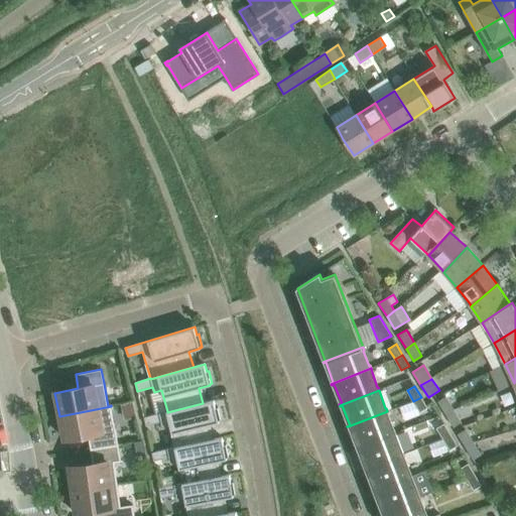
[(445,396),(438,401),(437,401),(445,414),(455,410),(445,396)]
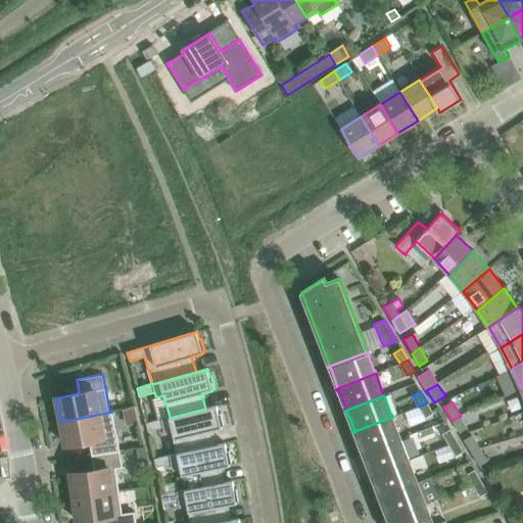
[(433,413),(427,402),(419,407),(426,418),(433,413)]
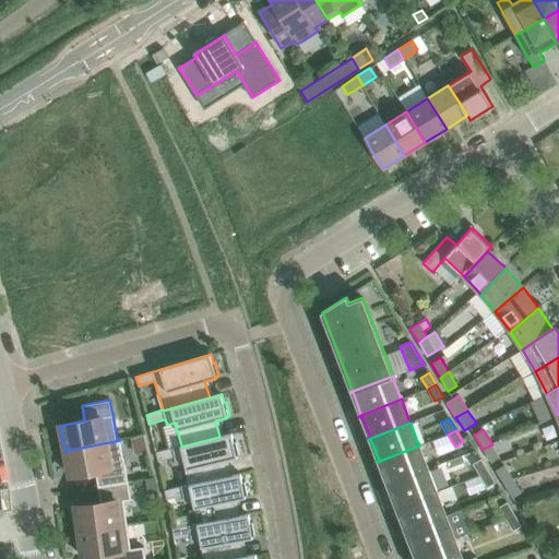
[(181,445),(156,452),(158,462),(175,458),(176,464),(185,462),(190,485),(190,486),(228,476),(224,460),(237,456),(237,455),(239,455),(236,441),(234,442),(232,433),(219,437),(181,447),(181,445)]
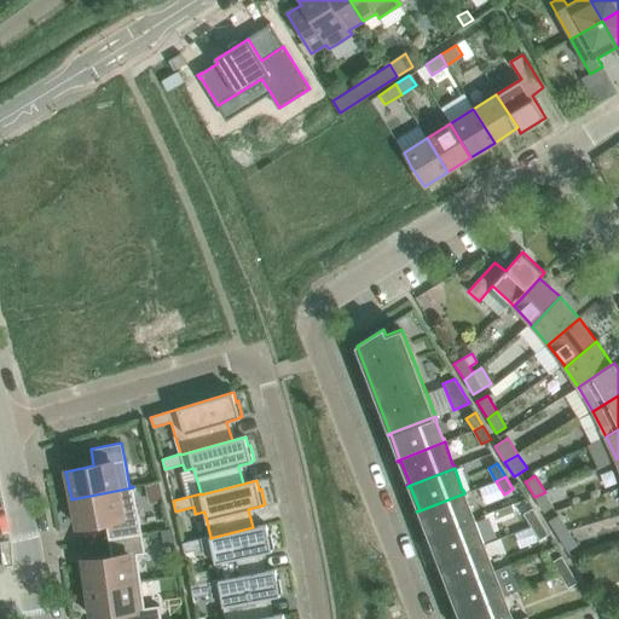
[(133,487),(71,499),(77,527),(105,521),(109,538),(142,533),(133,487)]
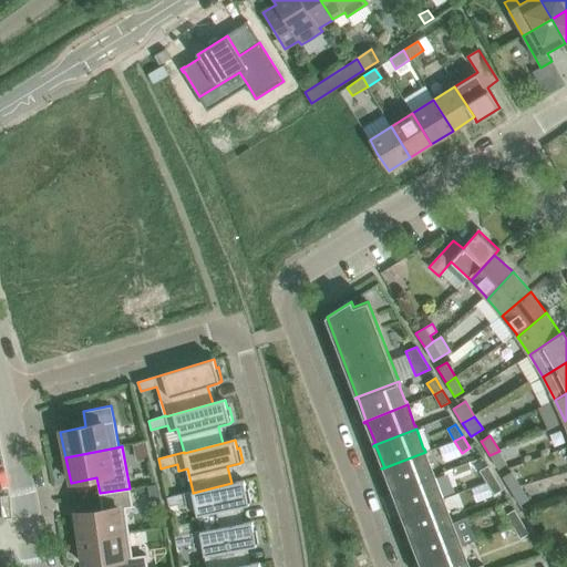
[(500,451),(490,455),(497,470),(507,464),(500,451)]
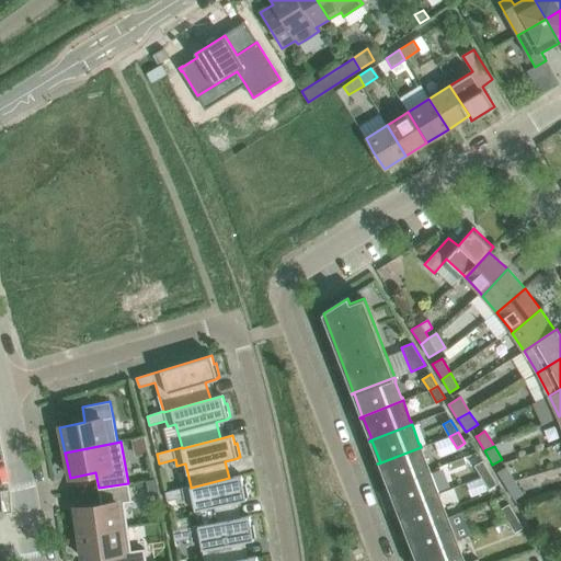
[(423,450),(421,447),(378,464),(378,465),(380,464),(389,485),(387,487),(387,488),(431,470),(428,467),(422,451),(423,450)]
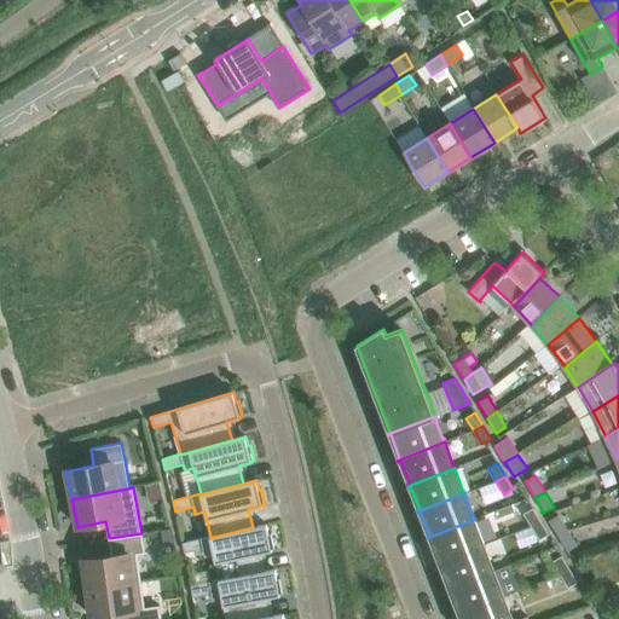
[(541,521),(533,508),(524,514),(532,527),(541,521)]
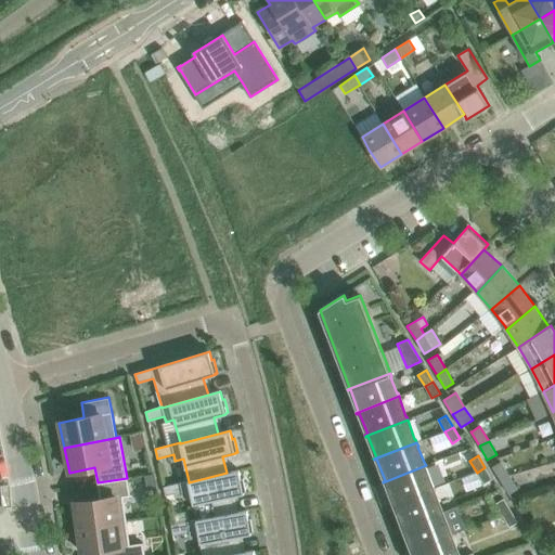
[(501,462),(492,467),(499,479),(510,476),(501,462)]
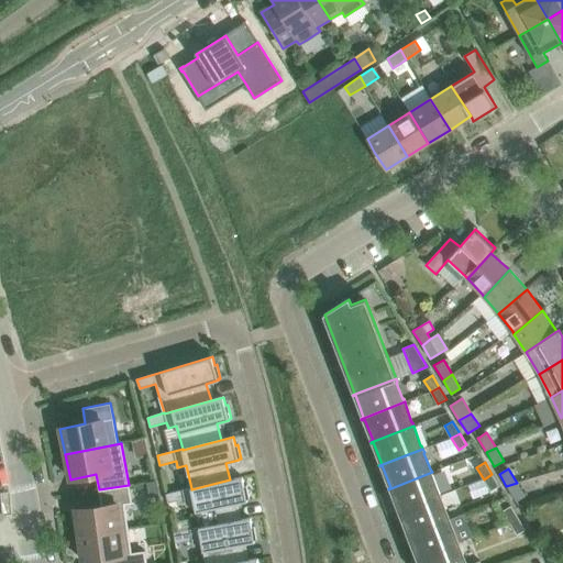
[(433,476),(432,472),(388,489),(392,488),(399,510),(397,511),(397,512),(441,496),(439,492),(439,493),(432,476),(433,476)]
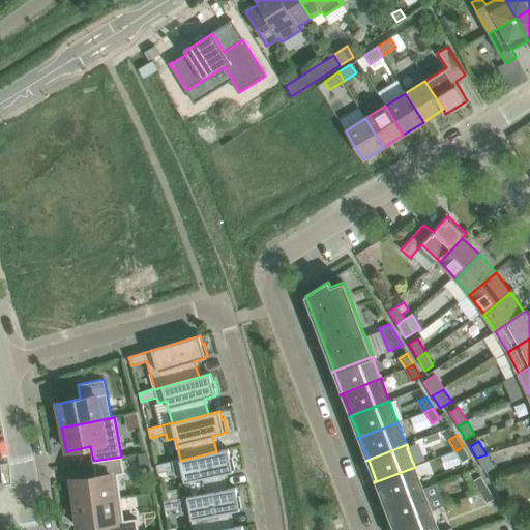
[(470,458),(463,446),(455,451),(462,462),(470,458)]
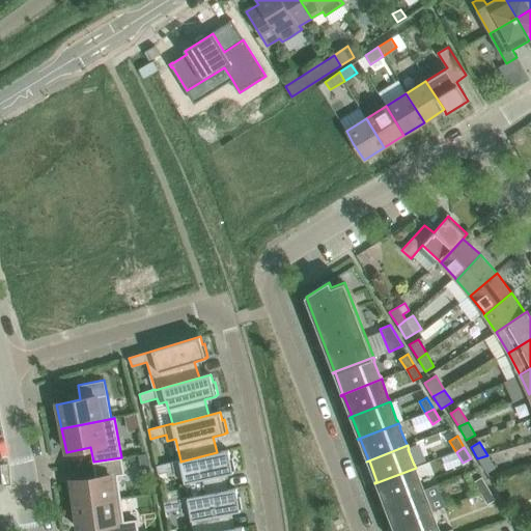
[(180,460),(157,466),(158,474),(173,471),(175,477),(184,475),(188,498),(188,499),(224,491),(221,475),(233,472),(233,471),(235,471),(232,457),(230,458),(228,450),(217,452),(180,462),(180,460)]
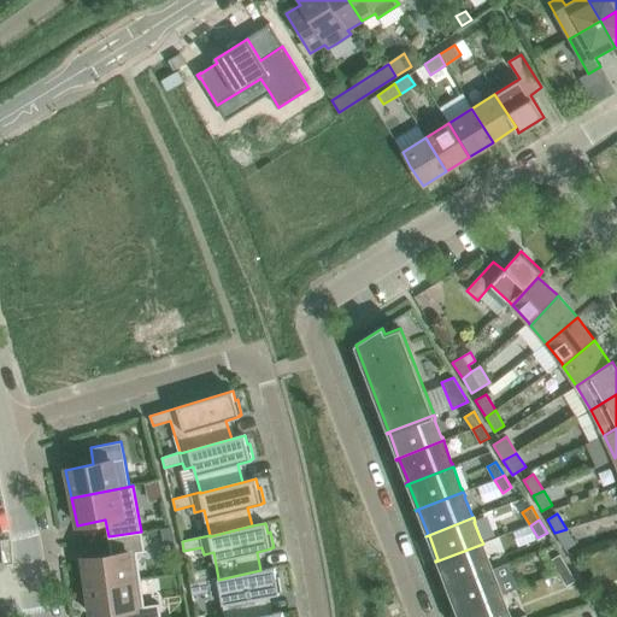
[(171,527),(160,529),(163,544),(175,541),(171,527)]
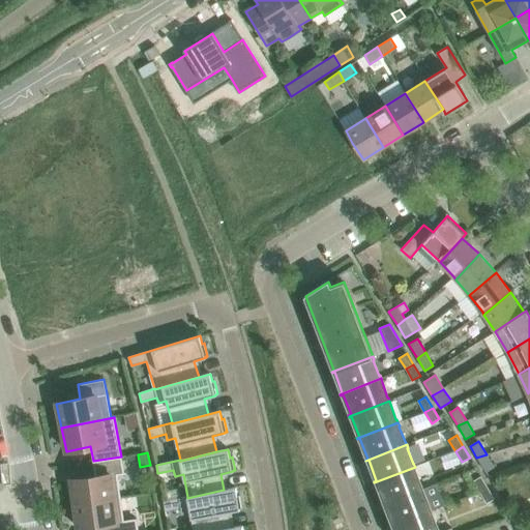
[(487,454),(476,458),(486,472),(494,467),(487,454)]
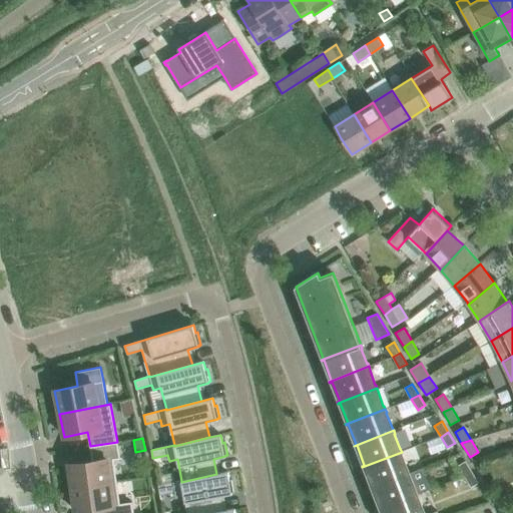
[(92,461),(68,465),(72,488),(117,482),(114,460),(120,459),(117,442),(90,446),(92,461)]
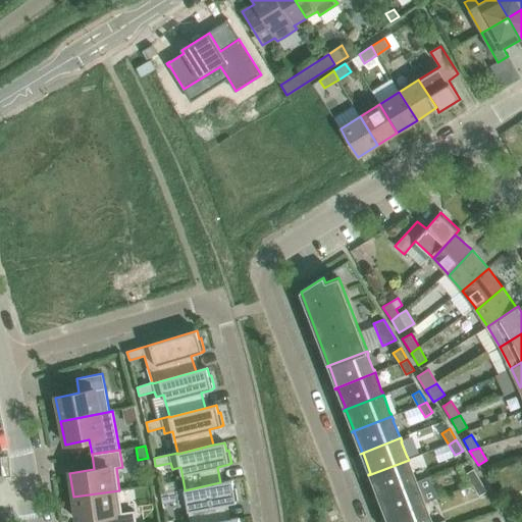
[(409,460),(368,475),(368,476),(371,475),(378,494),(376,496),(376,497),(417,481),(416,478),(415,478),(409,463),(410,463),(409,460)]
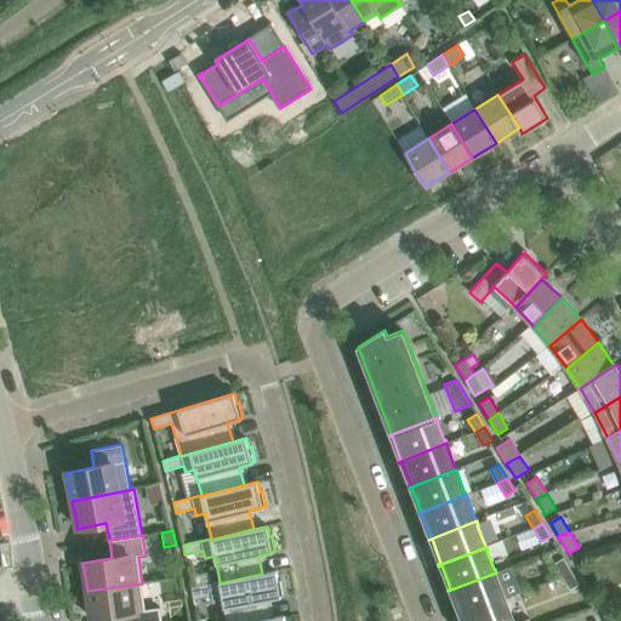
[(571,571),(564,558),(554,564),(563,576),(571,571)]
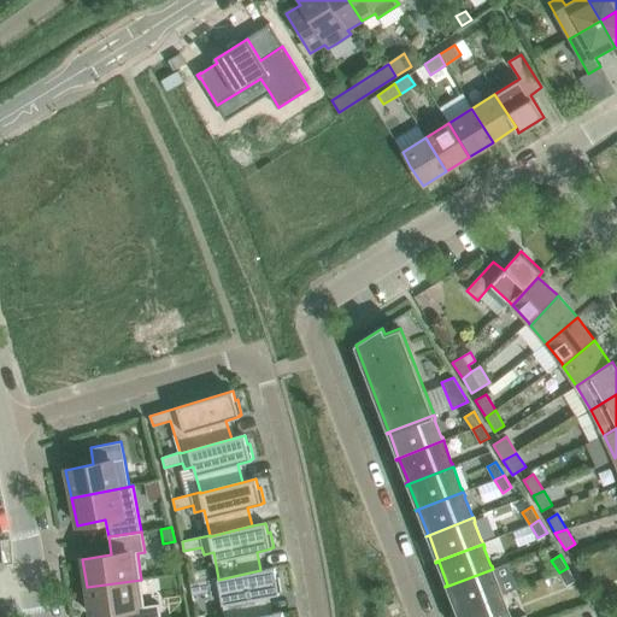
[(209,581),(191,583),(192,595),(211,592),(211,598),(221,595),(224,616),(254,616),(269,615),(265,595),(280,594),(280,592),(282,592),(278,576),(276,577),(275,568),(260,570),(218,580),(218,579),(209,581)]
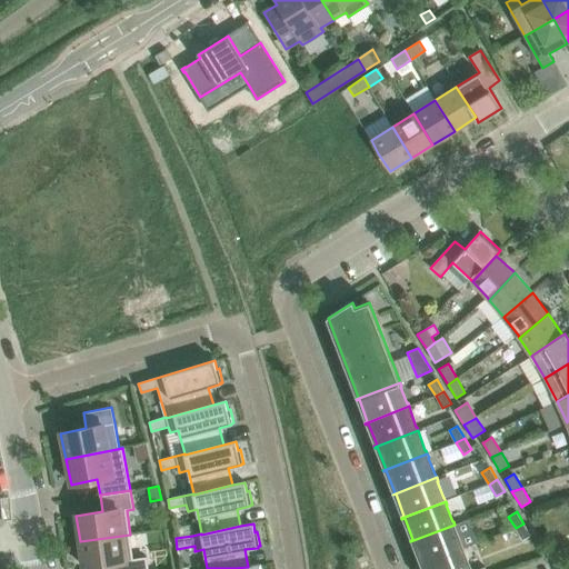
[(531,536),(523,523),(516,528),(522,540),(531,536)]
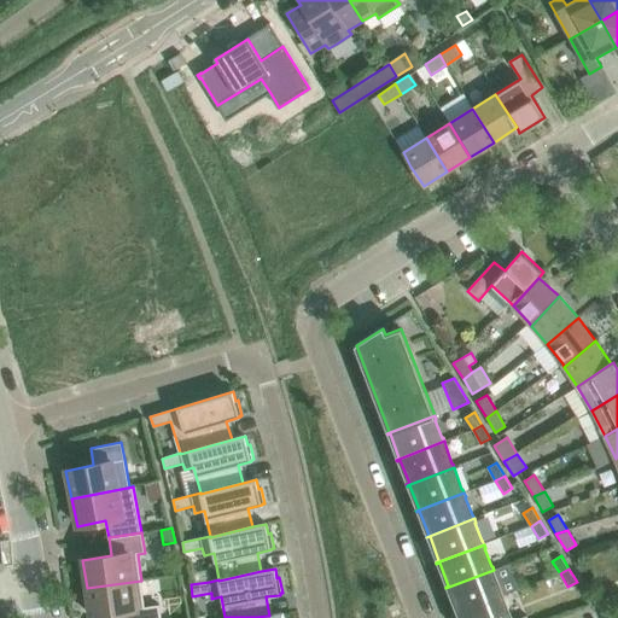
[(494,570),(445,588),(447,589),(449,588),(458,612),(455,613),(503,595),(502,592),(501,592),(494,573),(495,573),(494,570)]
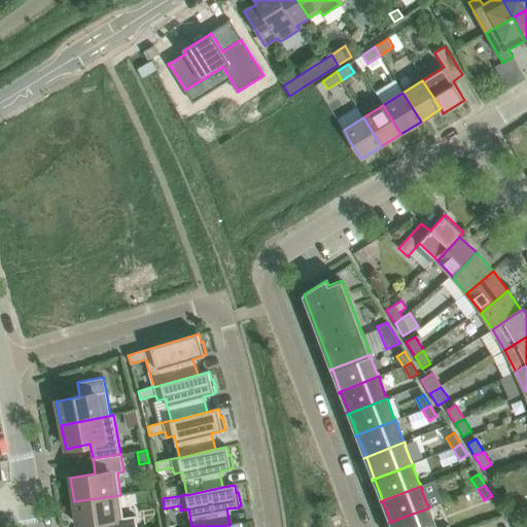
[(120,495),(74,501),(77,525),(102,522),(102,526),(137,526),(136,516),(124,518),(120,495)]
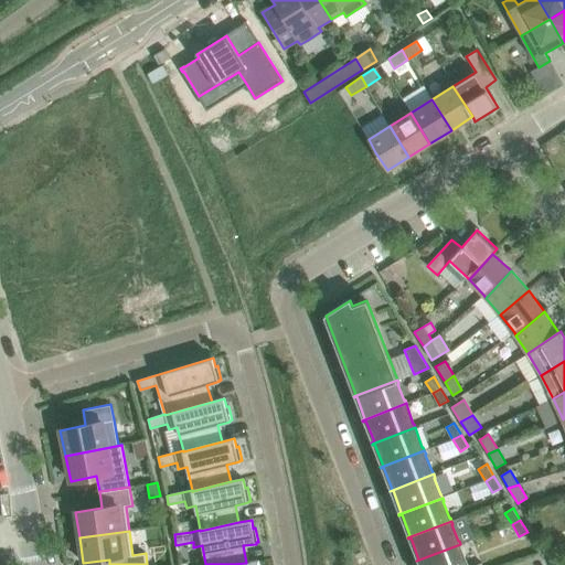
[(460,544),(416,561),(417,562),(419,561),(420,564),(478,564),(482,564),(481,563),(475,564),(468,564),(467,564),(461,548),(461,547),(460,544)]
